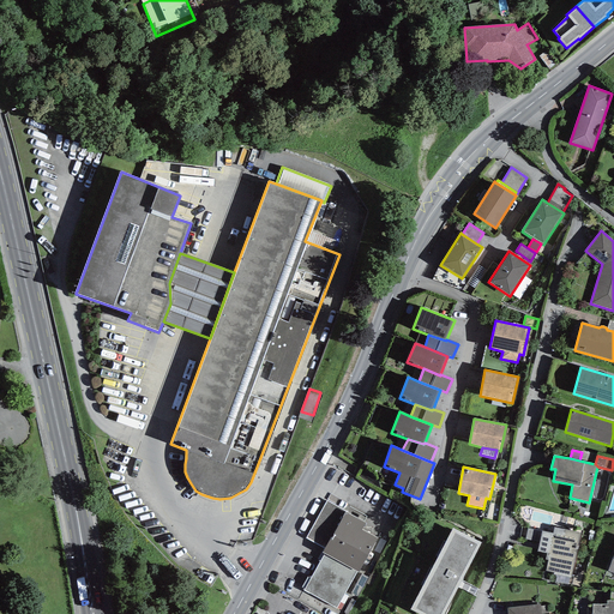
[(306,539),(325,548),(345,512),(326,501),(306,539)]
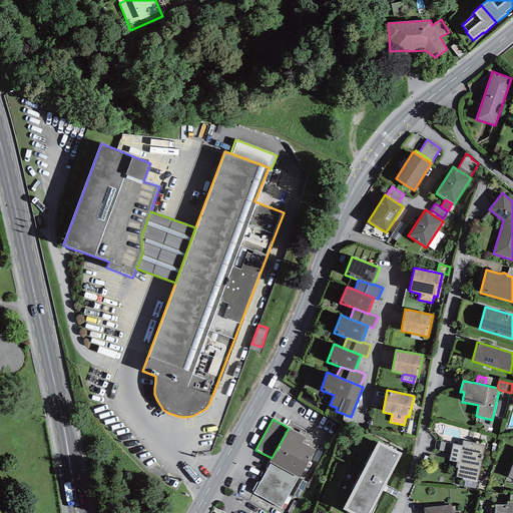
[(269,462),(271,463),(298,478),(300,479),(316,449),(303,443),(306,437),(289,428),(272,458),(269,462)]
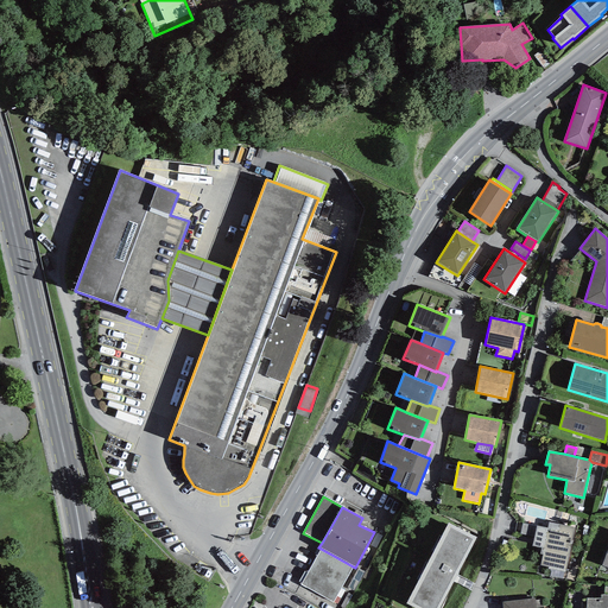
[(448,523),(406,603),(415,607),(439,607),(476,537),(448,523)]
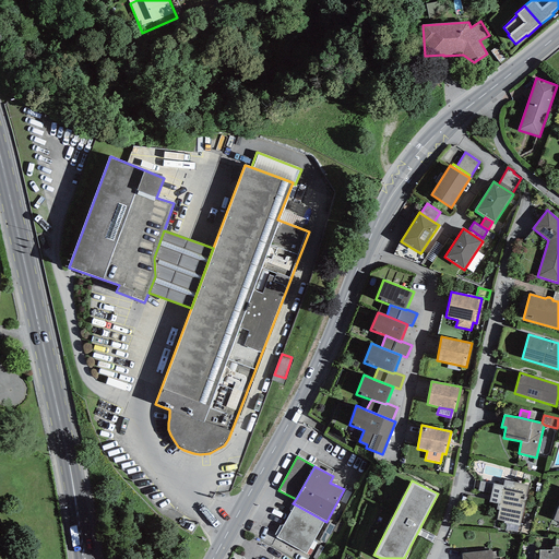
[(491,494),(494,484),(480,480),(478,490),(491,494)]
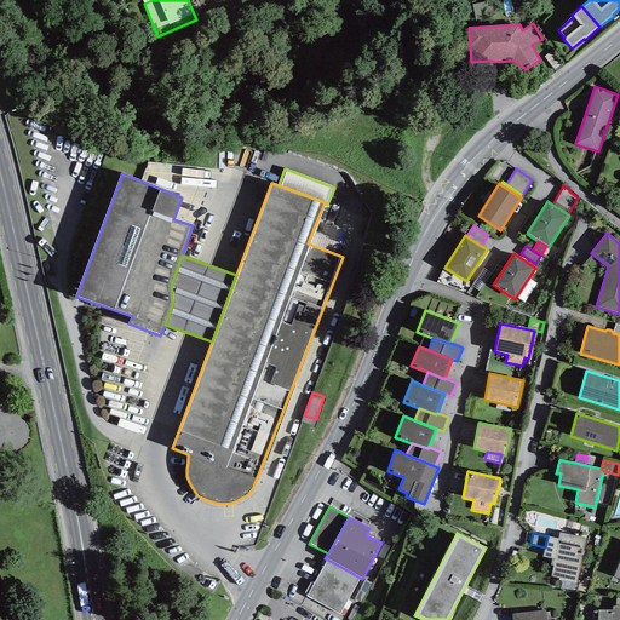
[(554,566),(551,577),(558,579),(558,580),(563,581),(574,584),(577,584),(586,539),(560,533),(558,539),(547,537),(545,547),(543,557),(551,560),(550,566),(554,566)]
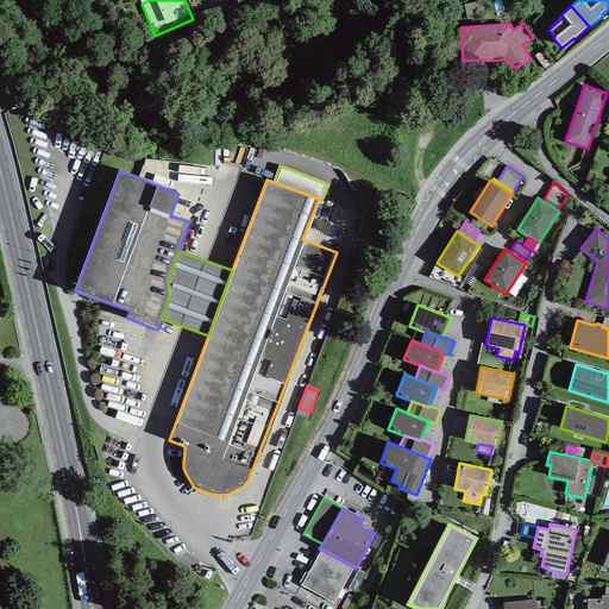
[(321,550),(302,585),(333,603),(353,567),(321,550)]
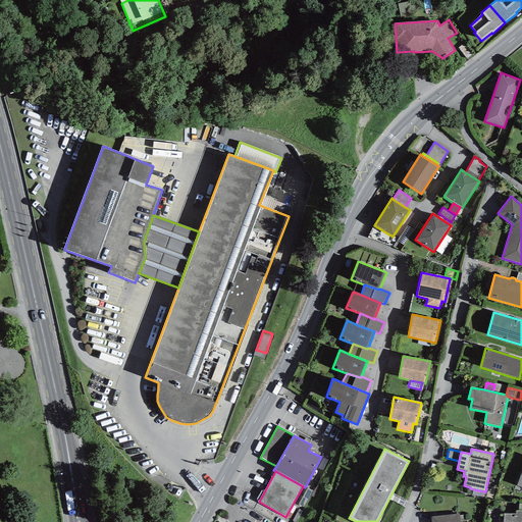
[(521,521),(521,511),(519,511),(516,511),(516,514),(504,514),(503,521),(521,521)]
